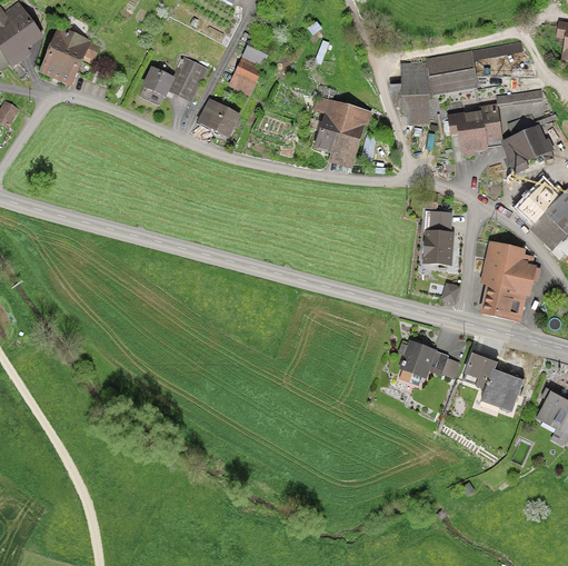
[(17,1),(1,11),(0,9),(0,53),(6,62),(9,66),(20,58),(16,51),(40,33),(17,1)]
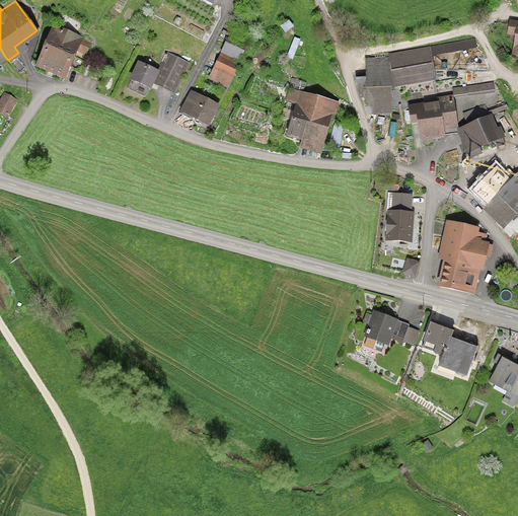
[(517,19),(510,18),(507,33),(514,34),(511,53),(517,54),(517,19)]
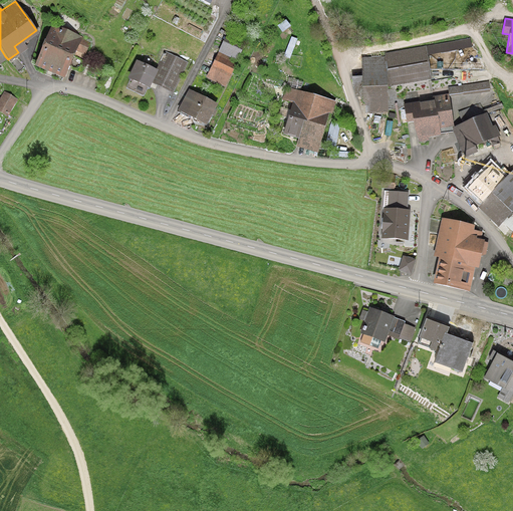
[(51,25),(36,63),(62,73),(66,64),(71,53),(84,58),(91,41),(78,36),(51,25)]
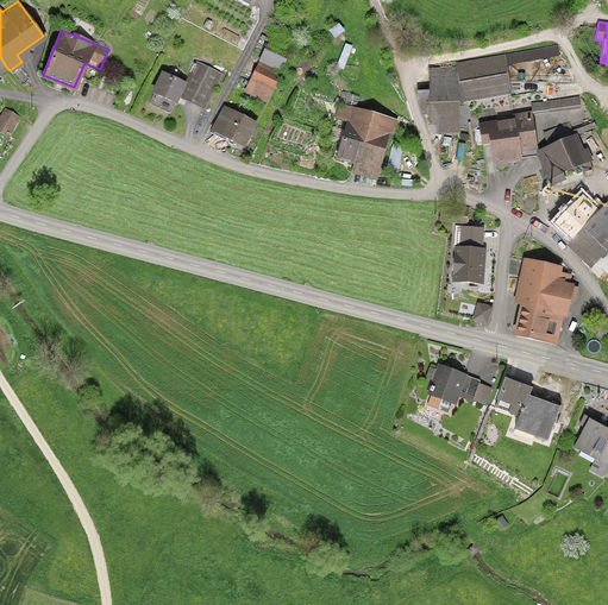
[(268,39),(259,57),(280,67),(288,50),(268,39)]
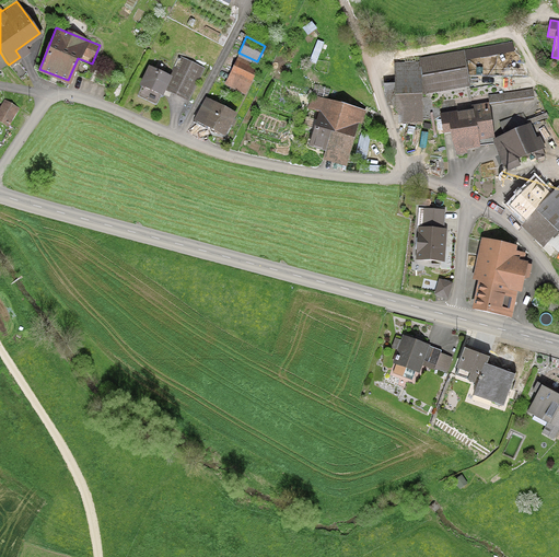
[(384,83),(387,102),(395,101),(395,109),(420,109),(420,92),(468,83),(464,61),(479,59),(477,46),(419,57),(419,61),(395,62),(395,78),(394,79),(394,83),(384,83)]
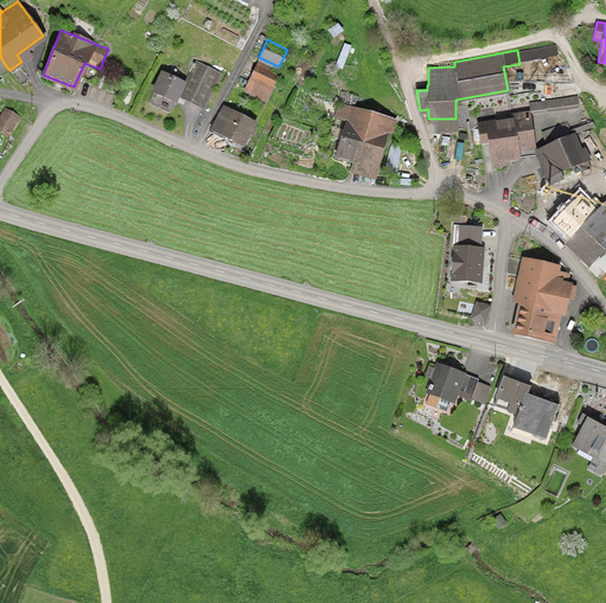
[(182,81),(161,71),(152,90),(173,101),(179,87),(206,100),(218,74),(191,59),(182,81)]
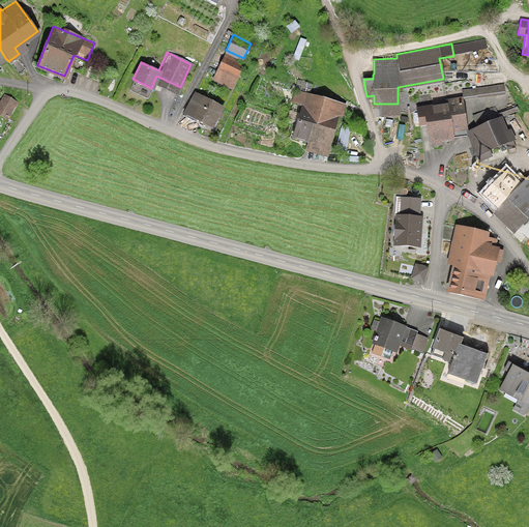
[(243,61),(224,52),(213,75),(232,84),(243,61)]
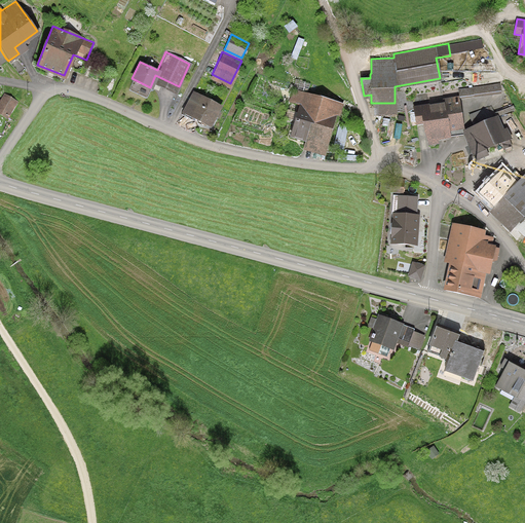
[(498,89),(497,82),(457,87),(458,95),(498,89)]
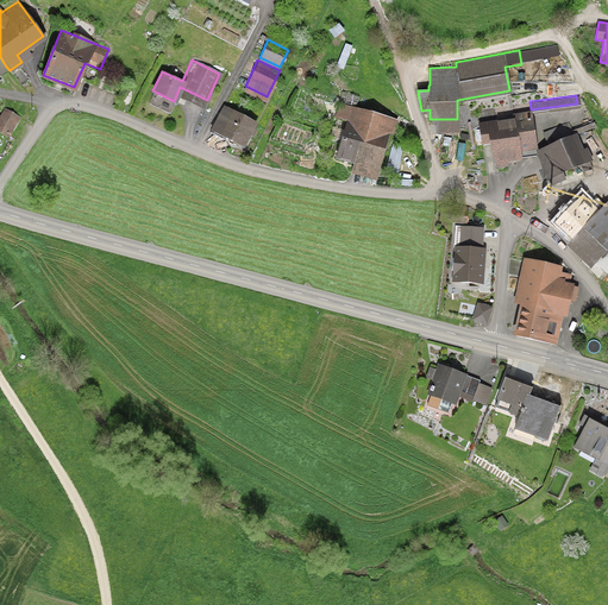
[(389,130),(393,119),(338,104),(334,115),(330,134),(340,138),(336,155),(352,159),(350,168),(375,175),(387,139),(392,142),(395,132),(389,130)]
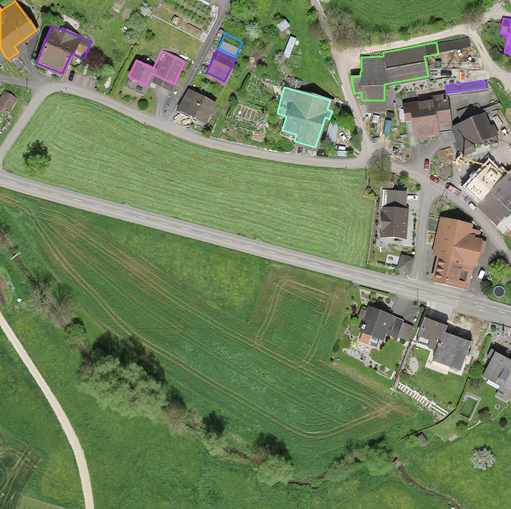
[(213,103),(186,88),(175,109),(194,119),(195,117),(203,121),(213,103)]
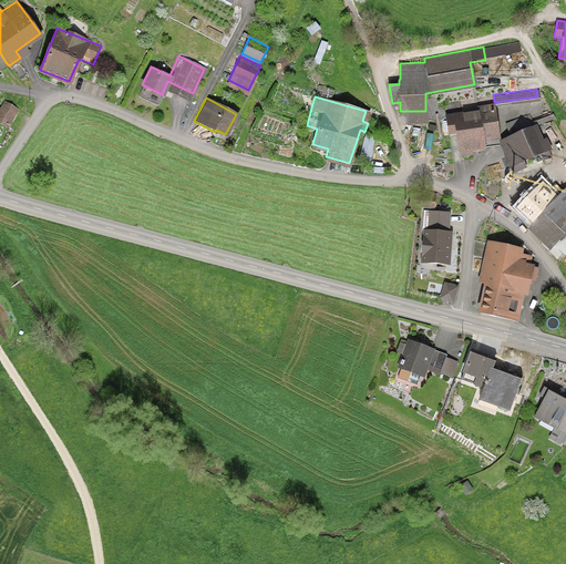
[(0,122),(6,125),(17,106),(3,100),(0,104),(0,122)]
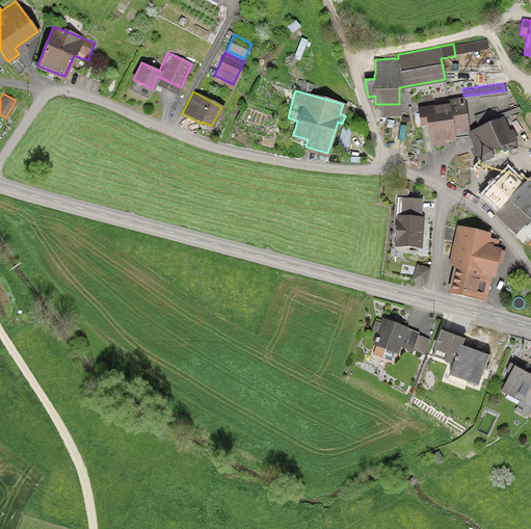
[(457,128),(466,127),(462,101),(417,108),(419,122),(427,121),(428,132),(431,139),(453,136),(453,135),(458,133),(457,128)]
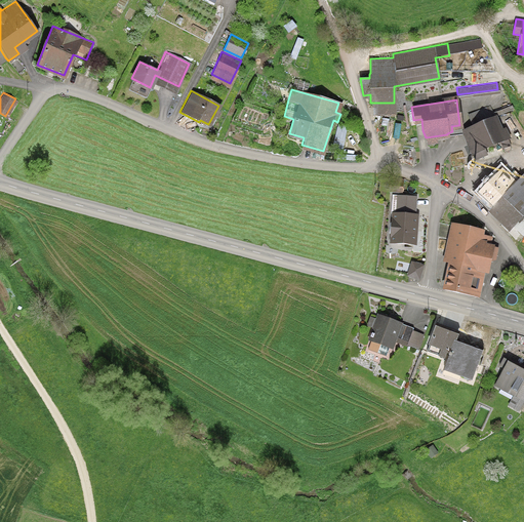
[(468,115),(472,124),(489,117),(485,108),(468,115)]
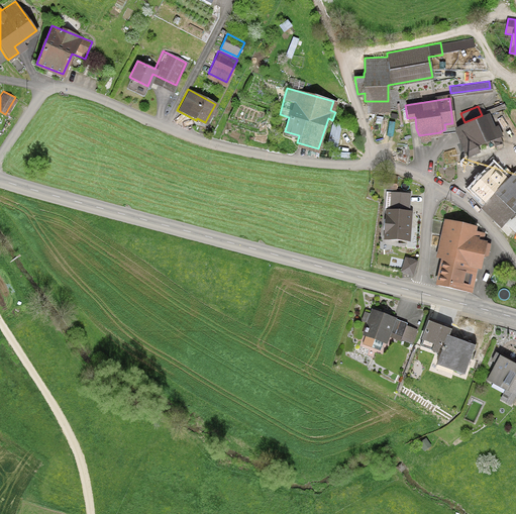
[(454,127),(463,149),(497,136),(487,113),(482,115),(465,122),(454,127)]
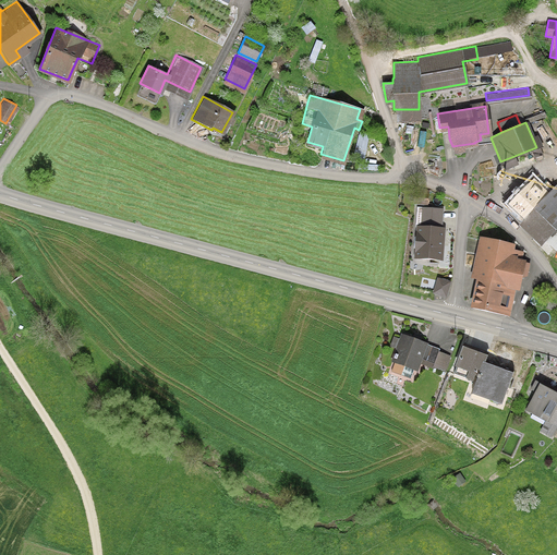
[(552,229),(556,222),(556,188),(554,185),(553,186),(544,179),(540,183),(532,176),(506,203),(543,238),(552,229)]
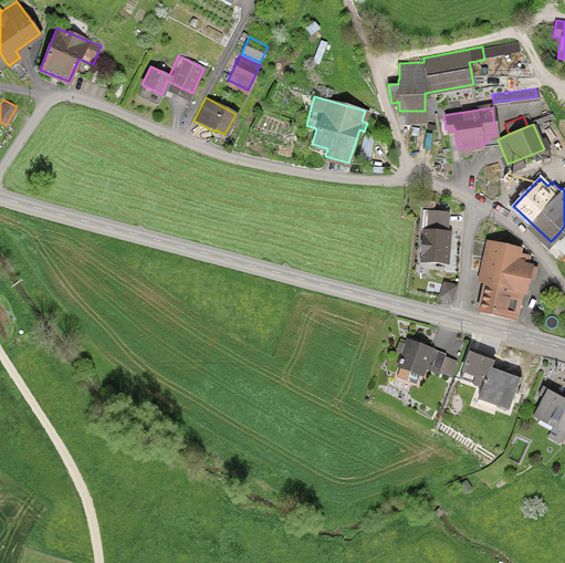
[(431,205),(432,195),(419,194),(418,204),(431,205)]
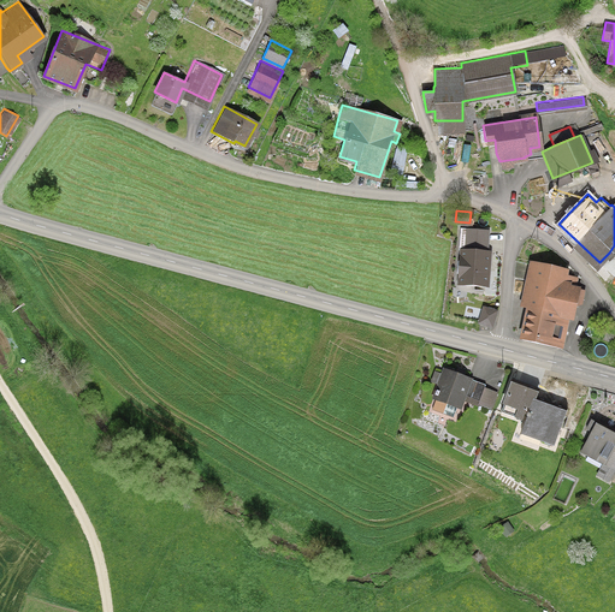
[(488,226),(461,225),(457,279),(488,280),(490,248),(486,248),(488,226)]
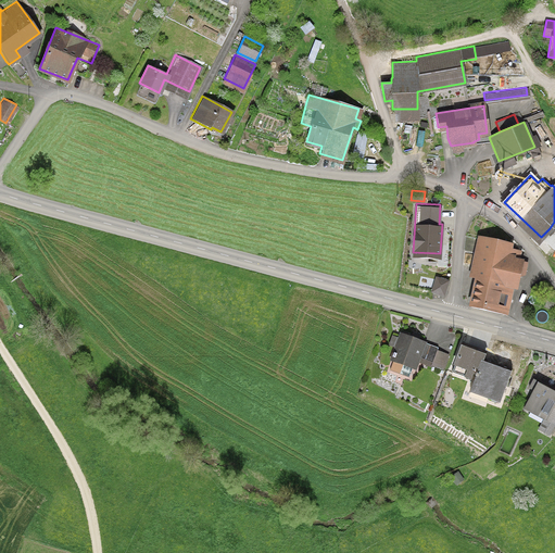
[(550,231),(547,233),(545,234),(544,235),(544,237),(544,239),(545,241),(547,242),(550,242),(552,242),(553,241),(554,239),(554,237),(554,236),(554,234),(552,233),(550,231)]
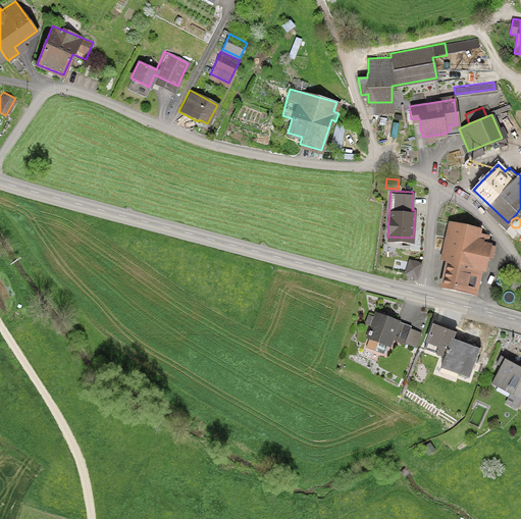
[(480,232),(482,227),(449,220),(449,223),(439,259),(445,259),(439,287),(476,294),(482,267),(485,268),(488,259),(492,258),(496,245),(487,243),(490,235),(480,232)]
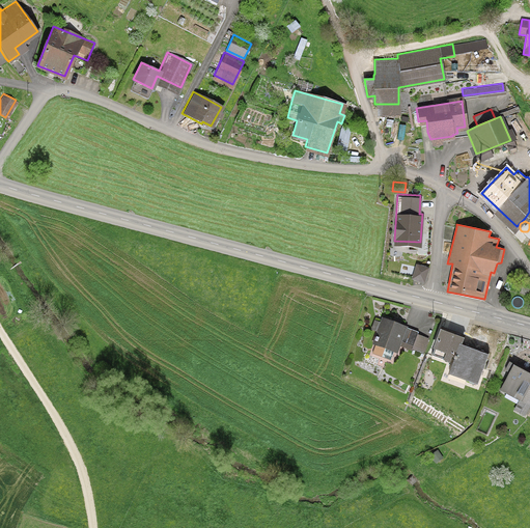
[(422,280),(426,267),(416,264),(412,276),(422,280)]
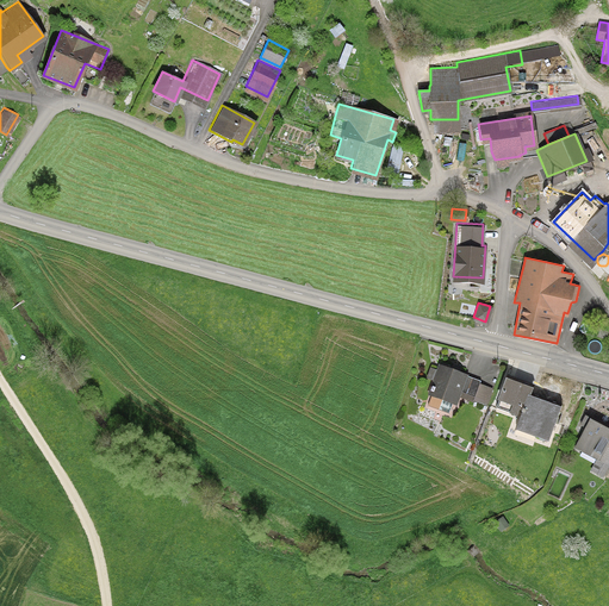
[(478,382),(479,379),(463,373),(458,370),(459,367),(452,363),(449,368),(440,364),(433,385),(430,385),(429,388),(432,389),(426,404),(447,411),(452,400),(455,403),(459,394),(471,399),(473,394),(477,395),(476,400),(483,403),(489,386),(478,382)]
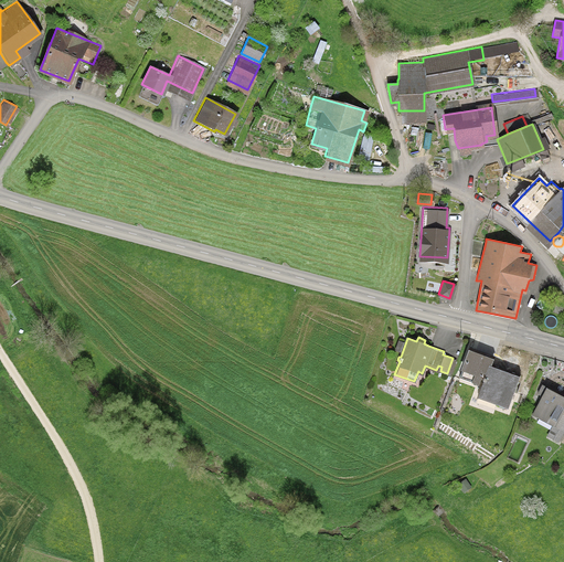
[(476,396),(495,403),(509,409),(520,375),(489,364),(492,357),(468,348),(458,377),(480,384),(476,396)]
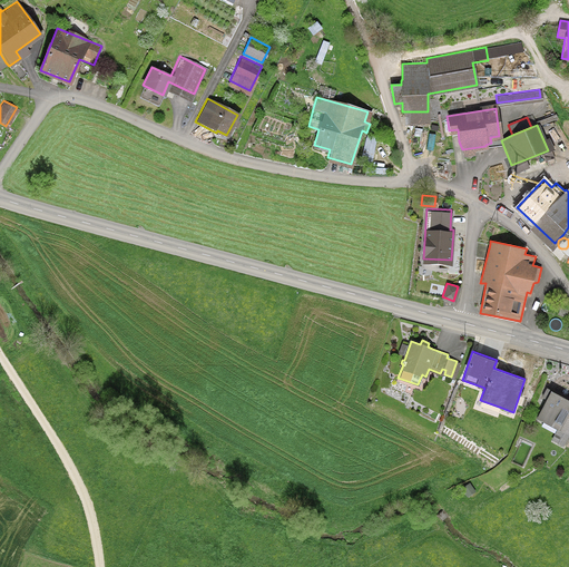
[(568,398),(550,389),(549,391),(545,389),(540,396),(546,398),(538,412),(559,423),(557,428),(558,429),(552,438),(561,443),(568,429),(568,409),(568,407),(568,398)]
